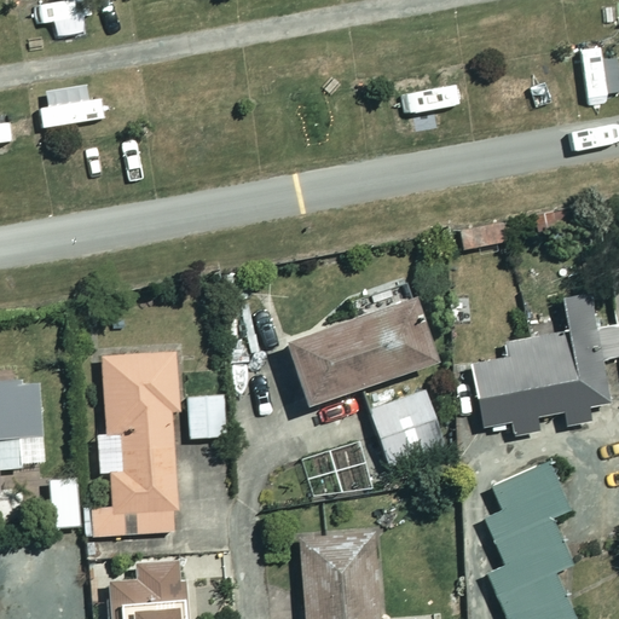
[(609,406),(590,294),(563,298),(570,331),(507,343),(509,358),(474,364),(475,375),(457,379),(462,408),(480,405),(485,427),(565,412),(567,426),(590,422),(588,410),(609,406)]
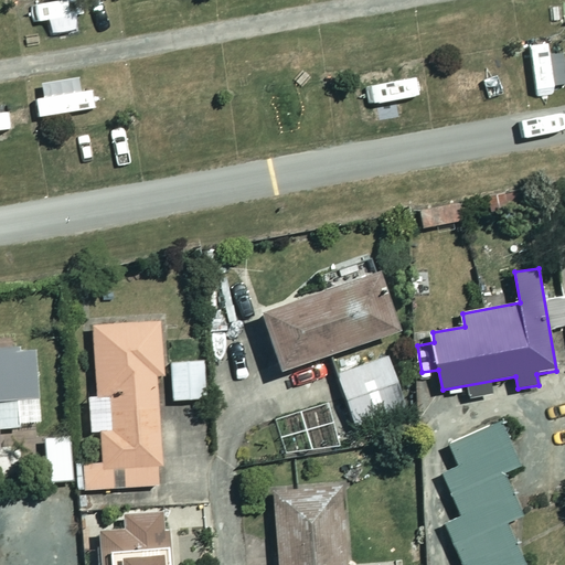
[(401,330),(381,273),(265,313),(285,371),(401,330)]
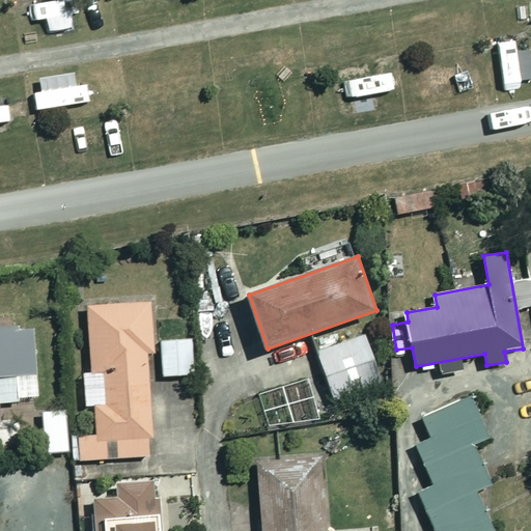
[(155,352),(151,302),(89,305),(92,373),(84,373),(86,407),(96,406),(98,434),(74,436),(75,459),(154,455),(148,352),(155,352)]
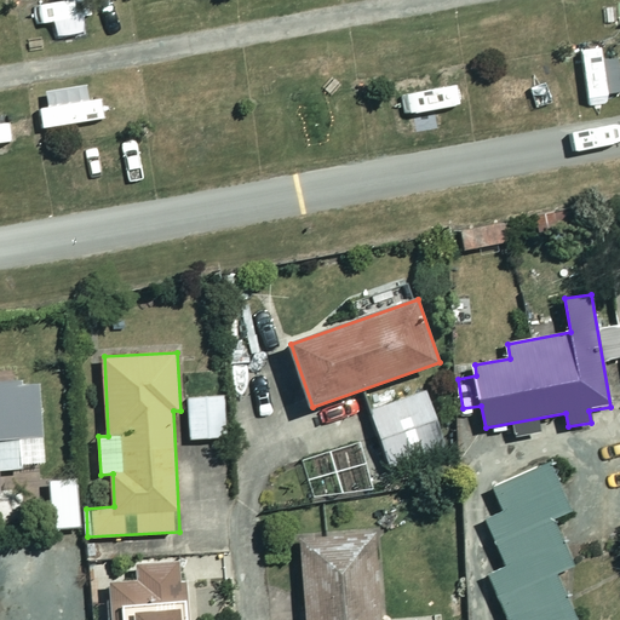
[(448,451),(424,377),(367,396),(391,470),(448,451)]
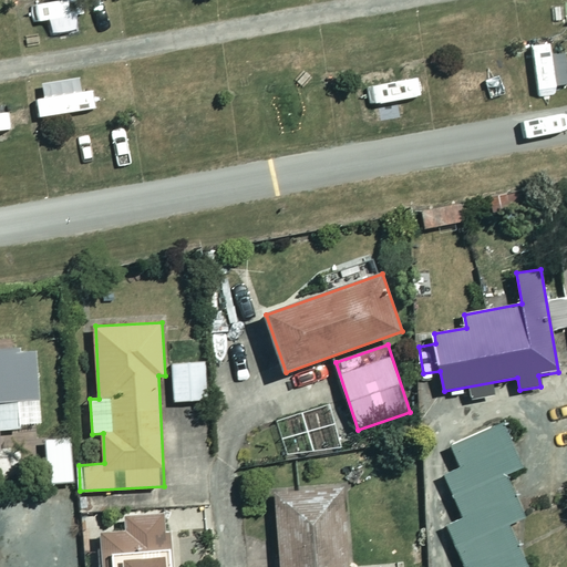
[(35,346),(0,348),(0,451),(2,451),(0,430),(23,428),(21,402),(40,400),(35,346)]
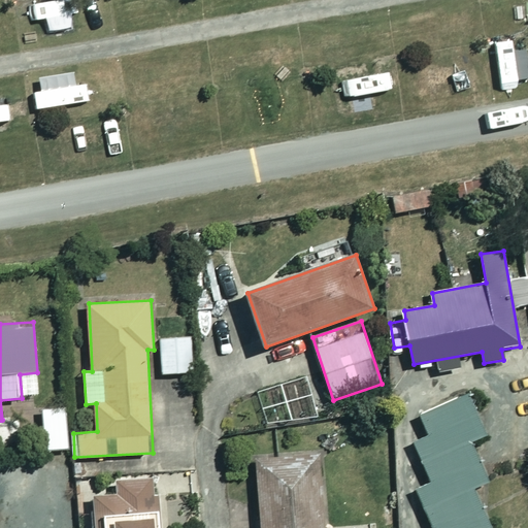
[(193,372),(192,337),(161,338),(163,373),(193,372)]
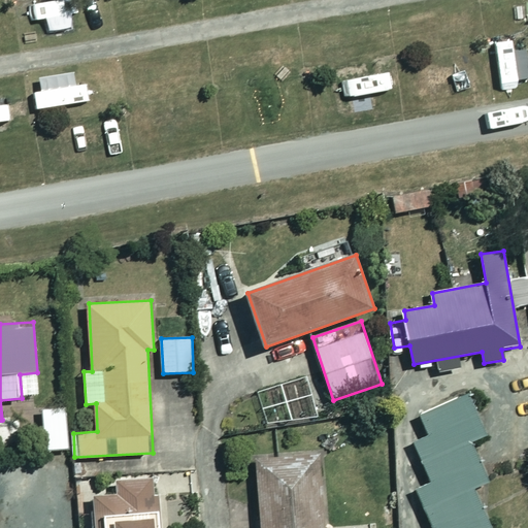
[(481,432),(463,392),(414,413),(423,434),(407,440),(425,482),(409,488),(426,527),(425,527),(479,527),(486,525),(470,487),(484,482),(466,438),(481,432)]
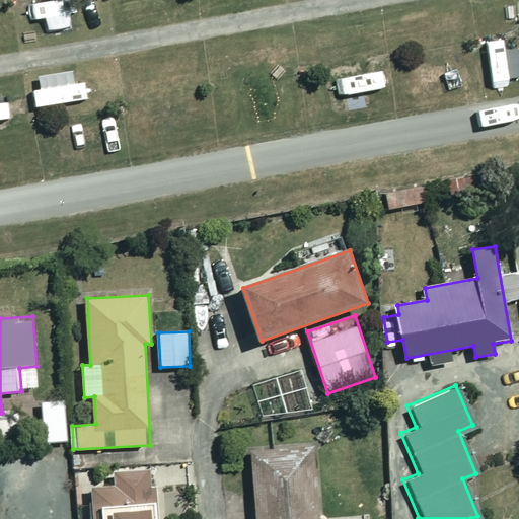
[(322,518),(317,447),(250,453),(255,518),(322,518)]
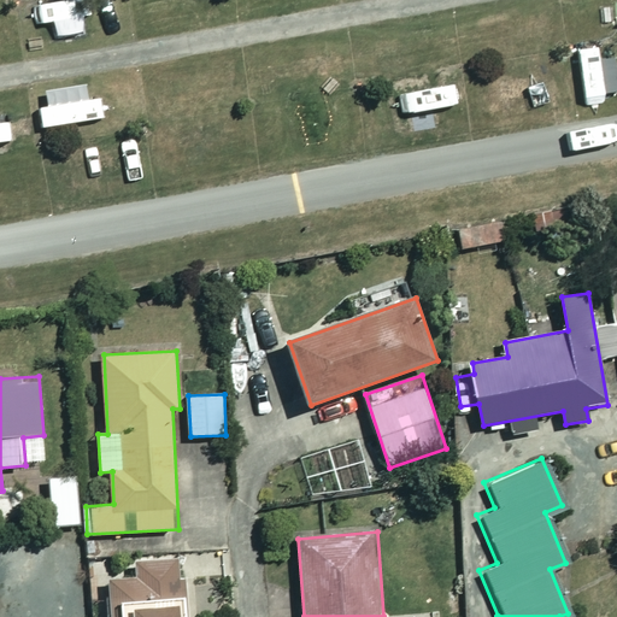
[(188,616),(184,557),(136,560),(137,577),(109,580),(111,616),(188,616)]
